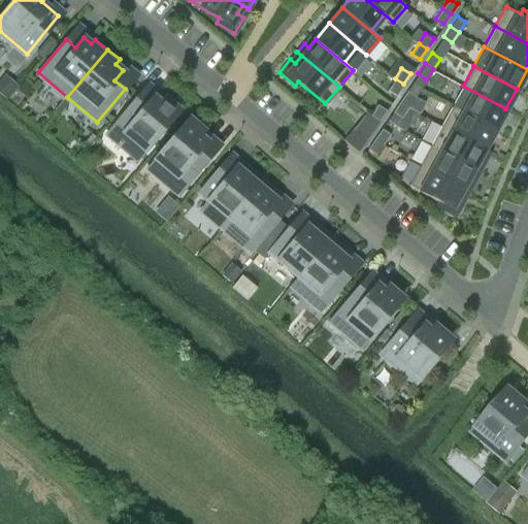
[(403,84),(395,78),(388,89),(396,94),(403,84)]
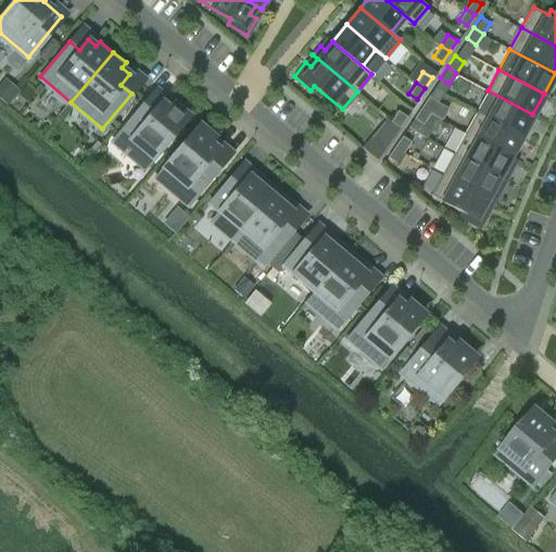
[(488,90),(477,110),(521,135),(532,114),(488,90)]
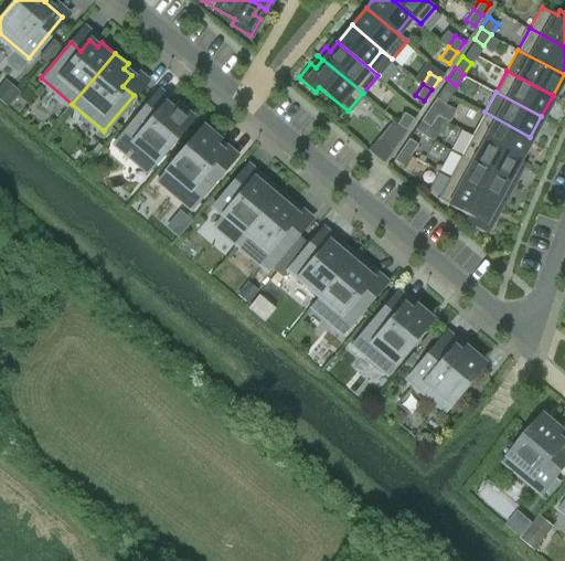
[(435,96),(428,107),(437,114),(445,103),(435,96)]
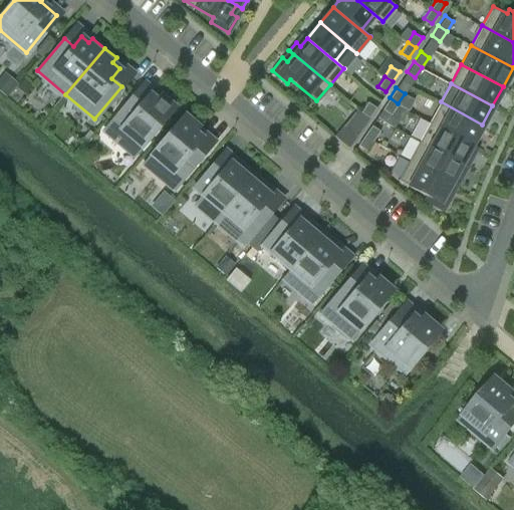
[(104,129),(134,153),(174,105),(162,95),(158,100),(151,93),(142,103),(133,95),(104,129)]
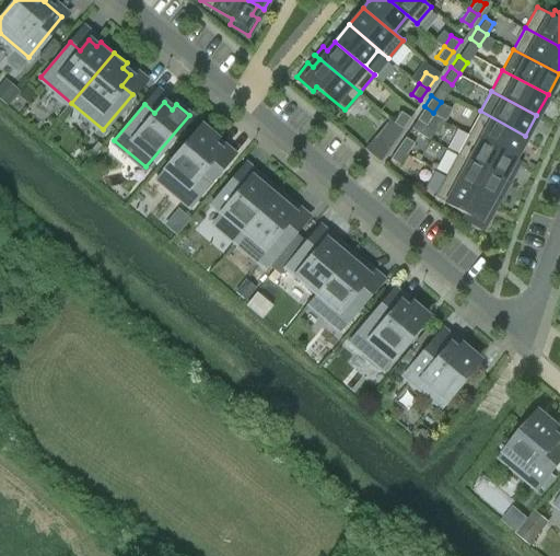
[(433,113),(424,106),(417,117),(426,124),(433,113)]
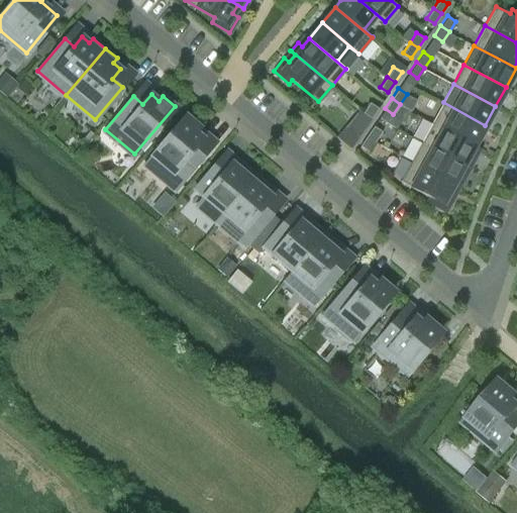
[(363,111),(372,116),(379,106),(370,101),(364,110),(363,111)]
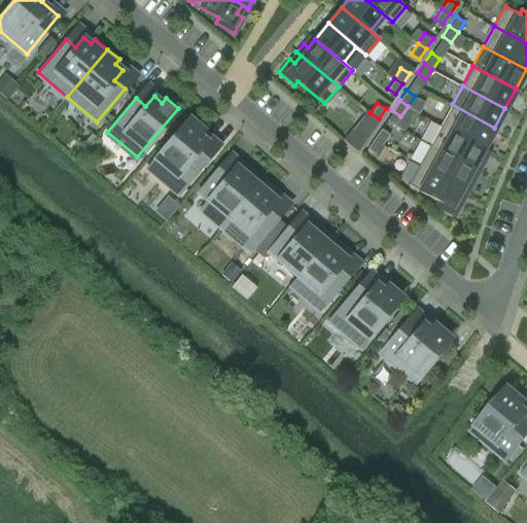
[(441,124),(483,147),(494,128),(452,104),(441,124)]
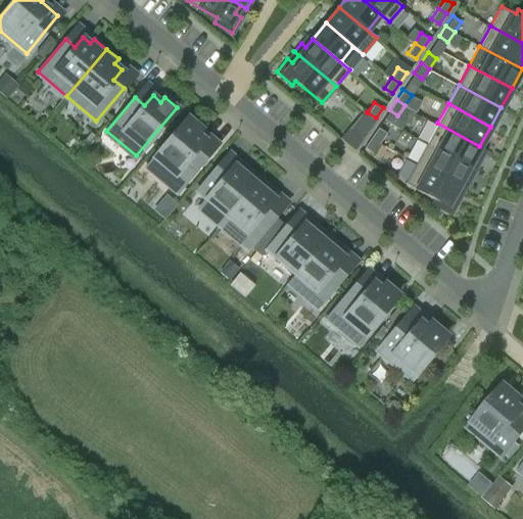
[(365,109),(341,137),(354,148),(369,128),(376,118),(367,112),(368,111),(365,109)]
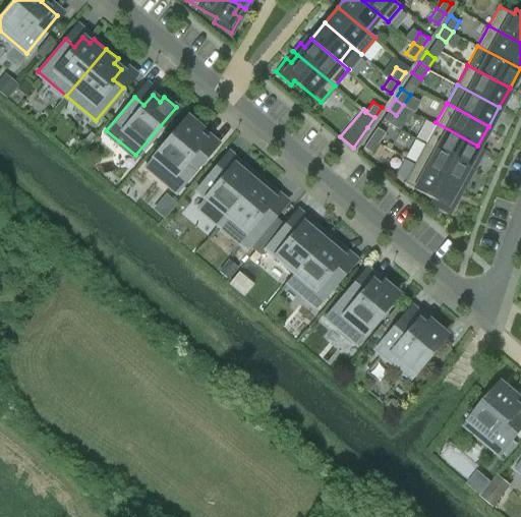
[(187,117),(147,165),(176,190),(205,156),(195,148),(204,138),(195,132),(199,127),(187,117)]
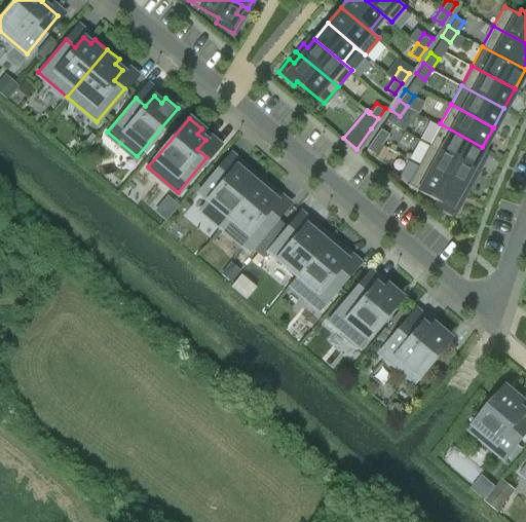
[(478,156),(482,147),(440,123),(429,143),(478,170),(483,159),(478,156)]
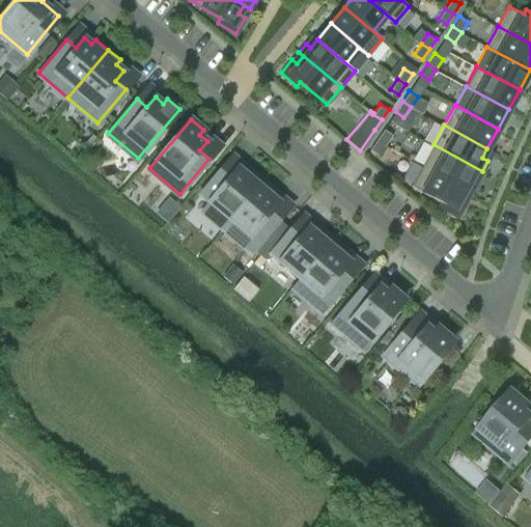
[(376,138),(385,144),(392,134),(384,128),(376,138)]
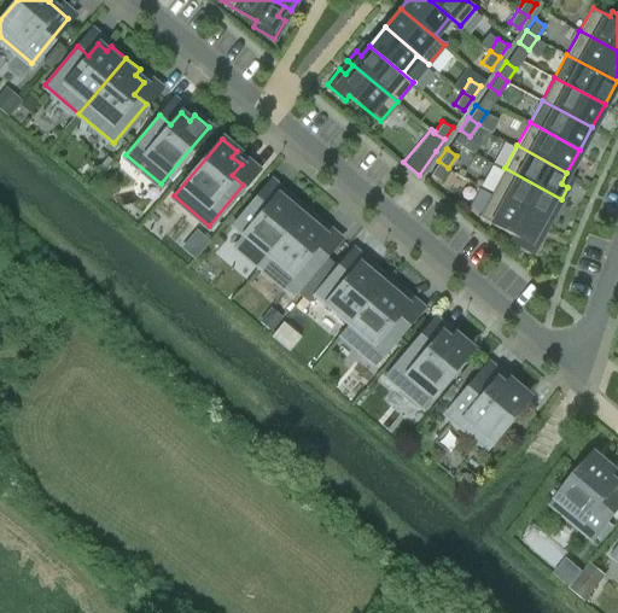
[(448,168),(438,161),(430,173),(441,180),(448,168)]
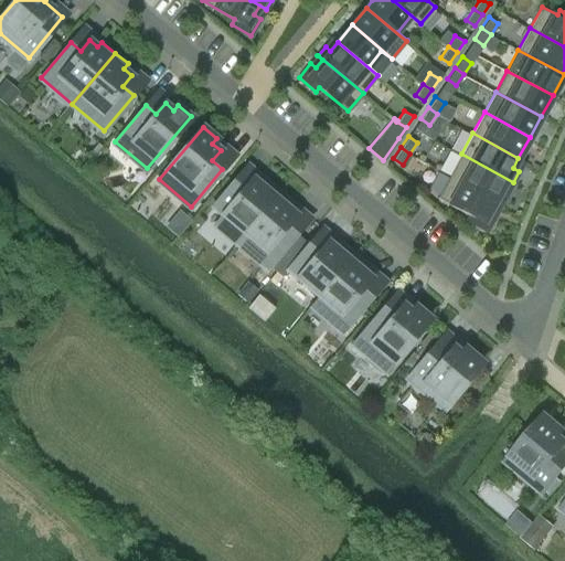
[(449,175),(501,203),(508,192),(501,189),(505,182),(511,186),(513,182),(461,154),(449,175)]
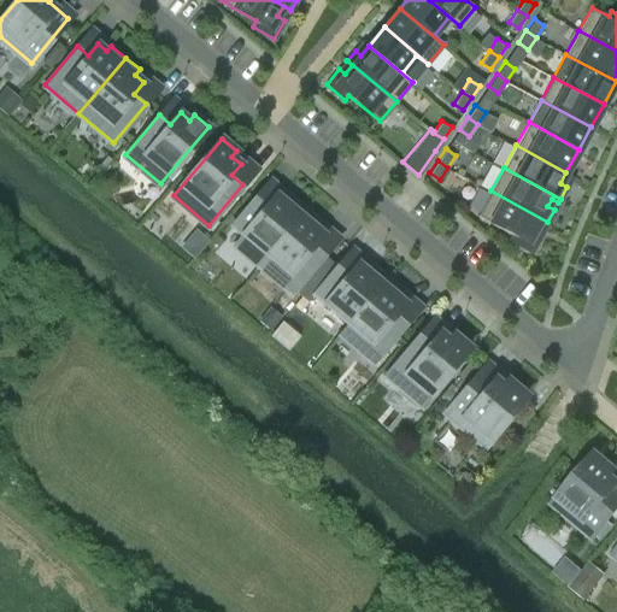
[(547,222),(491,190),(477,215),(513,234),(511,240),(532,251),(541,233),(535,229),(540,218),(547,222)]
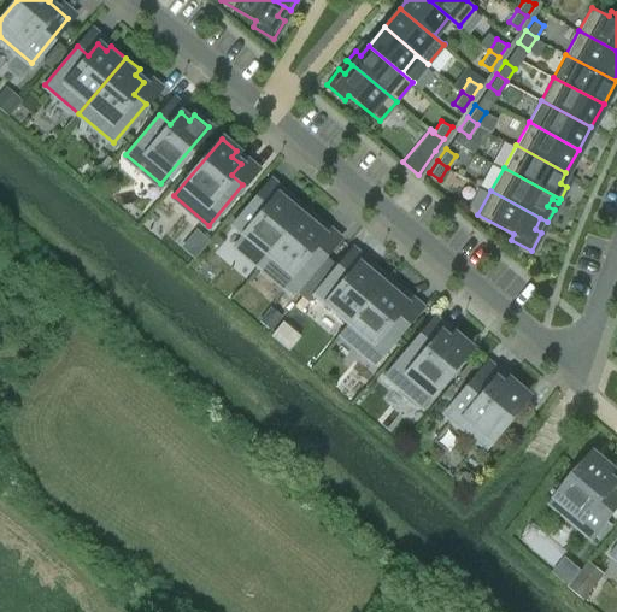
[(258,263),(304,207),(291,196),(286,201),(277,194),(268,206),(256,196),(224,235),(258,263)]
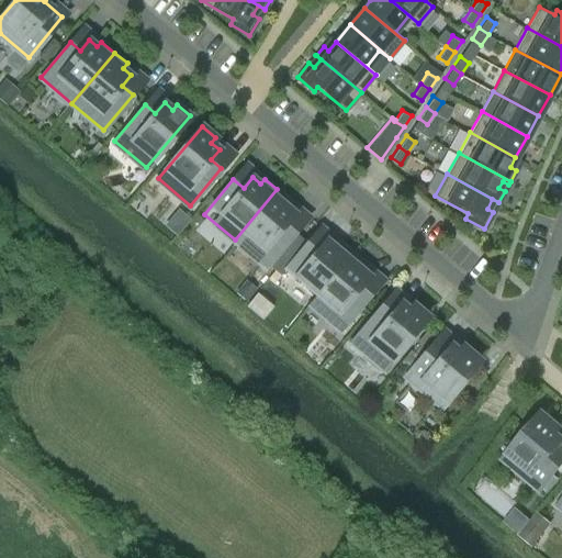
[(290,200),(277,189),(235,240),(267,266),(295,231),(285,222),(294,212),(285,205),(290,200)]
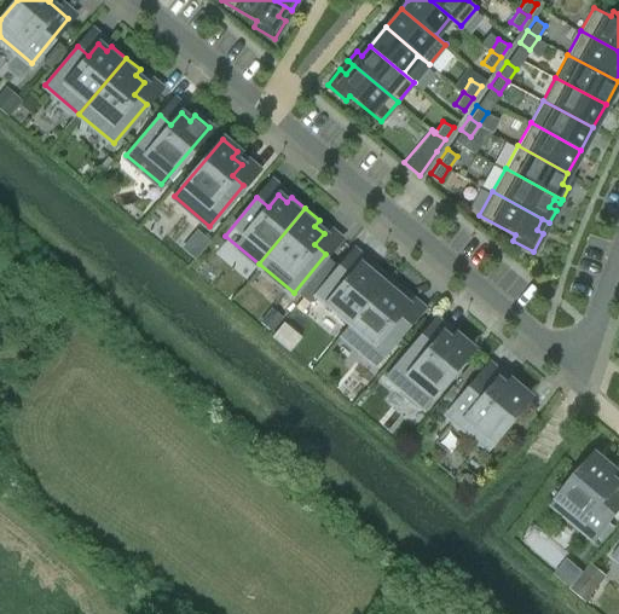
[(341,334),(387,278),(374,266),(369,271),(360,264),(351,276),(339,266),(316,294),(350,322),(340,332),(341,334)]
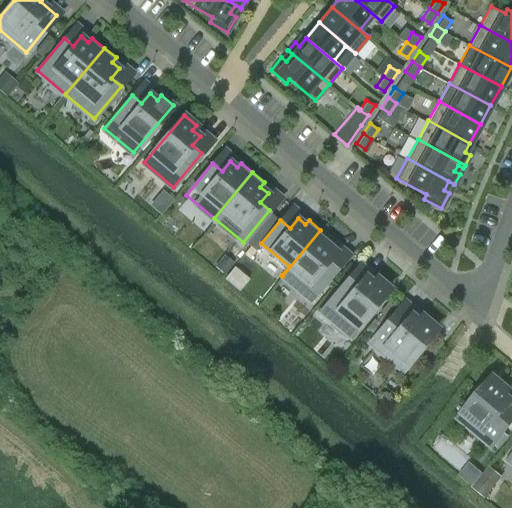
[(320,230),(282,276),(310,300),(337,268),(328,260),(336,250),(328,244),(332,240),(320,230)]
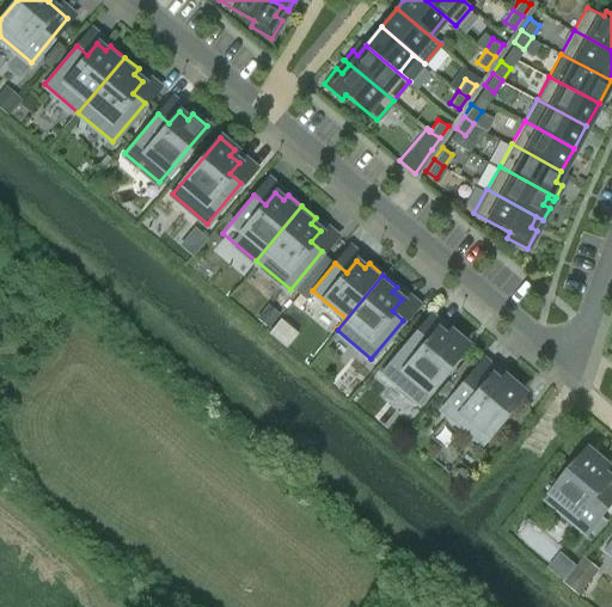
[(383,369),(416,399),(465,343),(451,331),(446,336),(438,329),(428,339),(416,330),(383,369)]
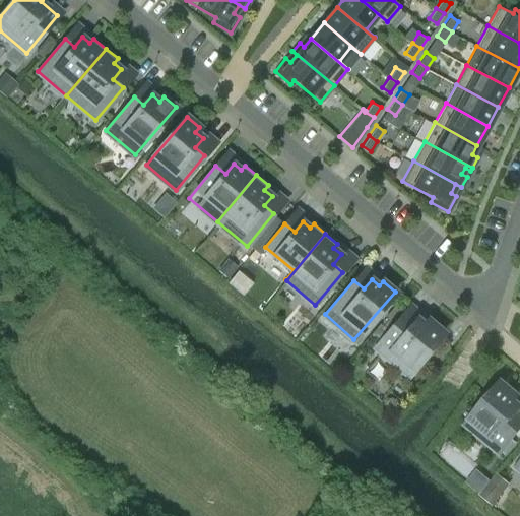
[(409,375),(444,332),(429,319),(425,324),(407,310),(376,346),(409,375)]
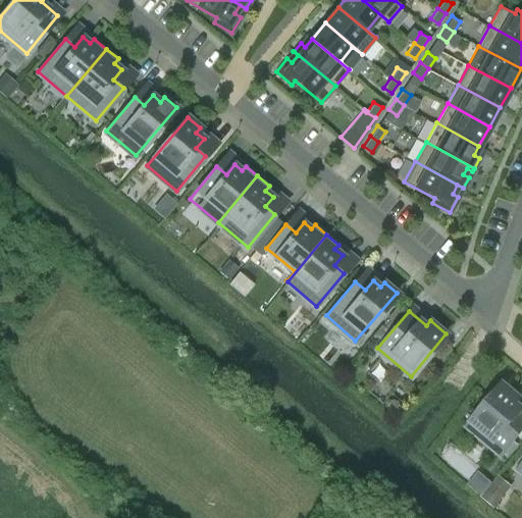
[(520,396),(504,382),(469,425),(502,453),(521,427),(521,406),(516,401),(520,396)]
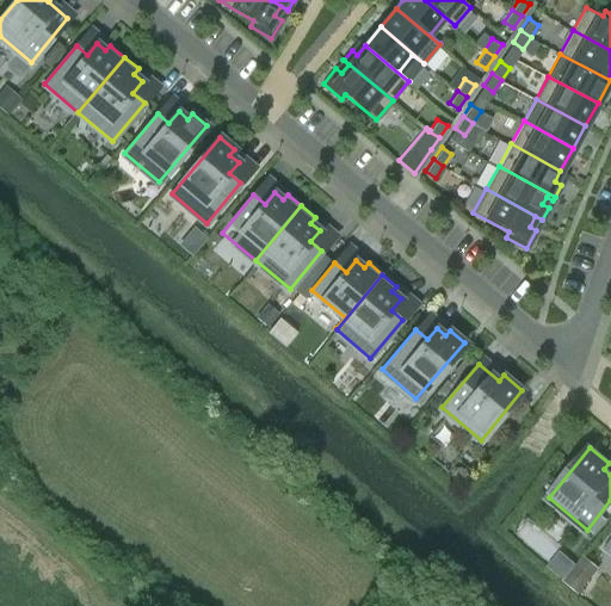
[(573,542),(584,530),(551,504),(541,515),(573,542)]
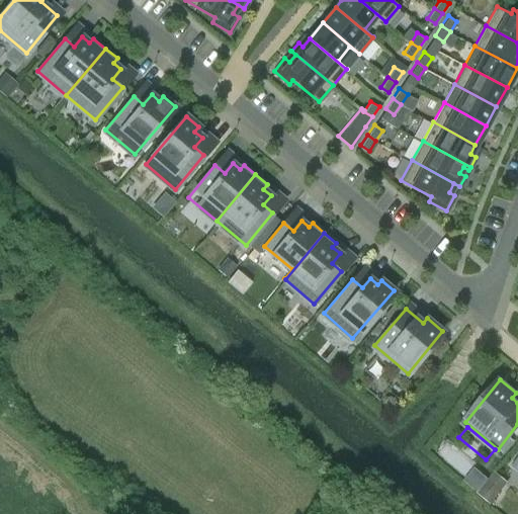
[(498,468),(491,478),(479,468),(469,481),(495,500),(512,479),(498,468)]
